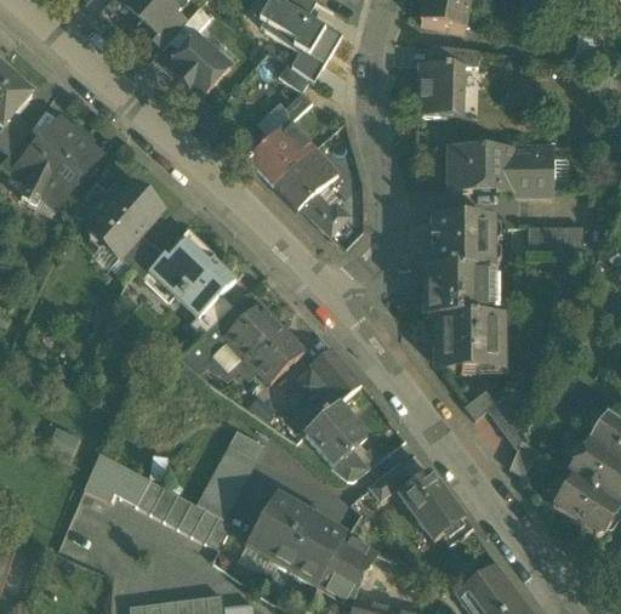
[(127,0),(124,4),(148,26),(157,33),(176,11),(177,11),(186,0),(127,0)]
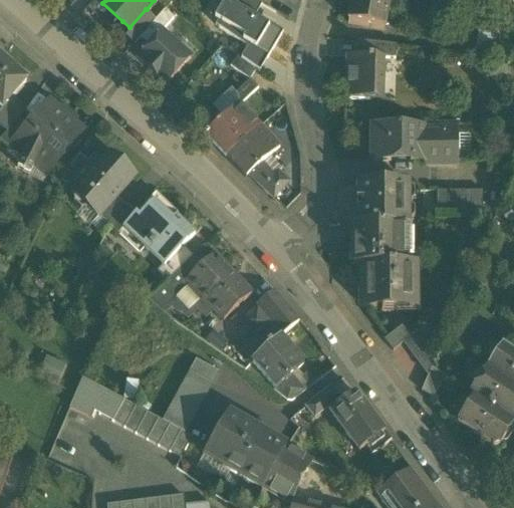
[(268,51),(283,28),(255,11),(237,0),(227,0),(226,2),(218,16),(215,21),(247,43),(249,40),(268,51)]
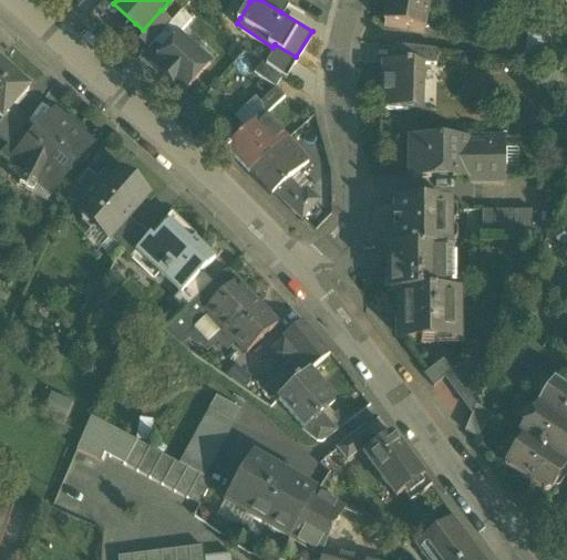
[(240,18),(249,2),(246,0),(237,16),(240,18)]
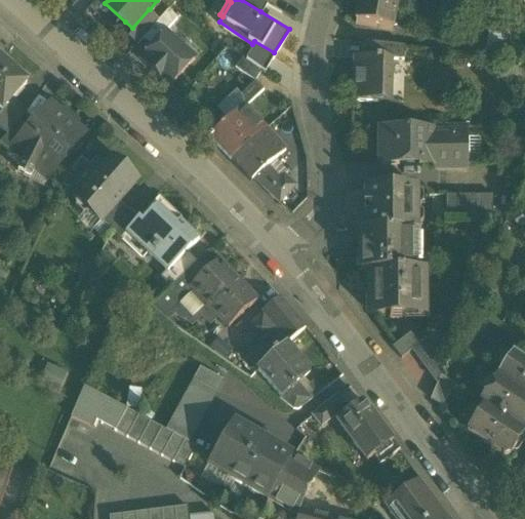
[(242,0),(260,11),(267,0),(242,0)]
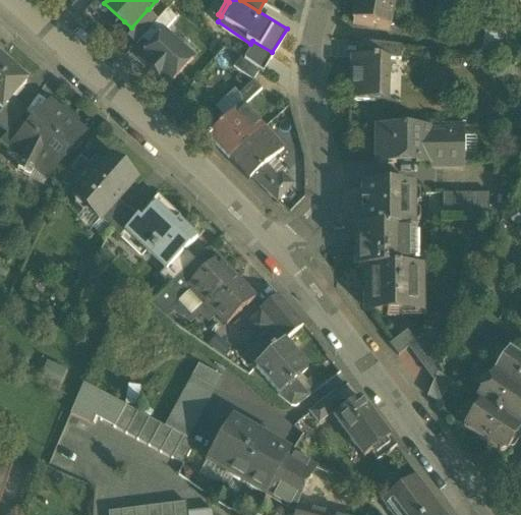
[(356,0),(352,18),(389,25),(394,3),(410,6),(410,5),(410,0),(356,0)]
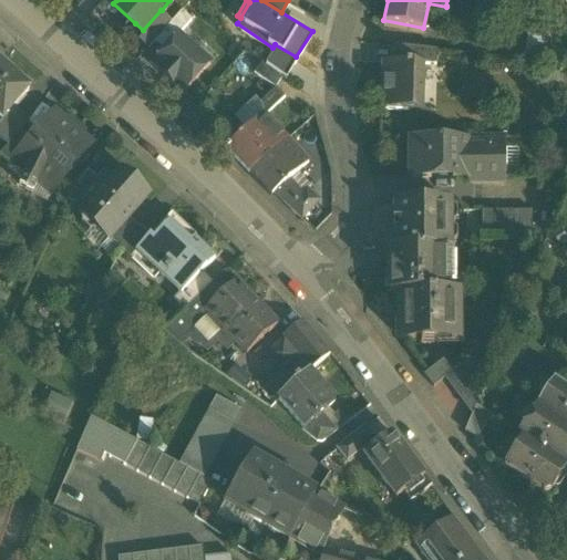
[(556,9),(531,6),(523,54),(548,59),(556,9)]
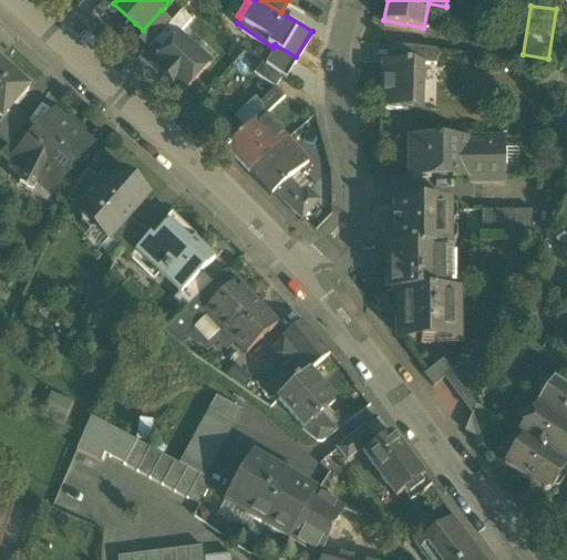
[(161,10),(143,30),(135,23),(131,28),(148,43),(171,19),(162,10),(161,10)]
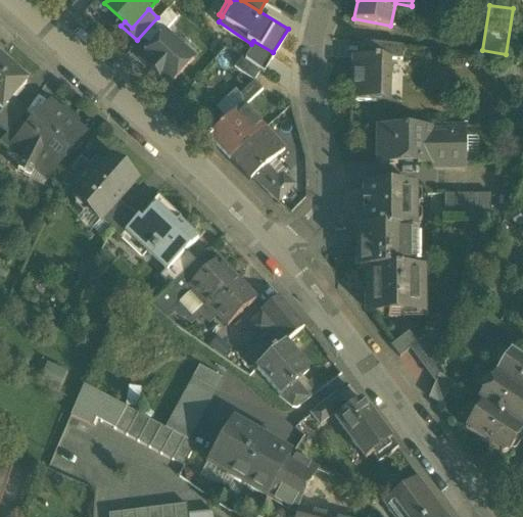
[(193,54),(164,28),(141,54),(150,62),(149,64),(158,73),(160,72),(170,81),(193,54)]
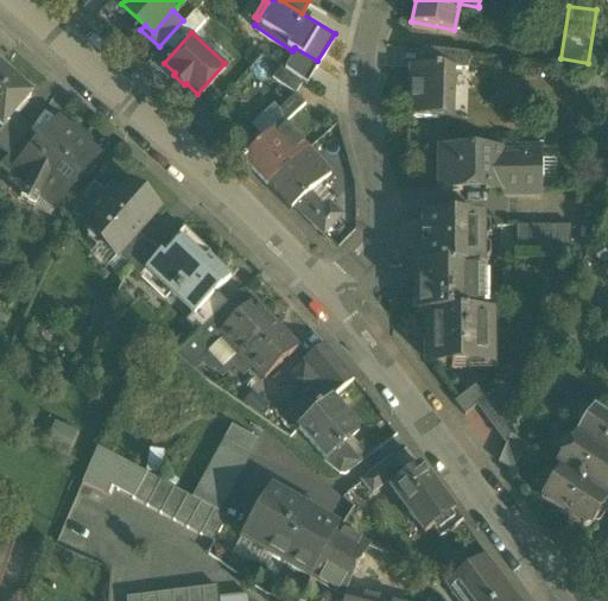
[(468,48),(432,44),(431,62),(451,62),(451,63),(468,64),(468,48)]
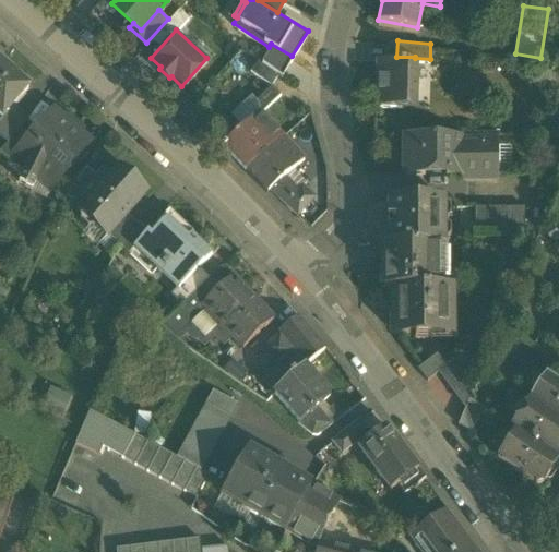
[(282,72),(292,56),(271,44),(269,47),(262,59),(282,72)]
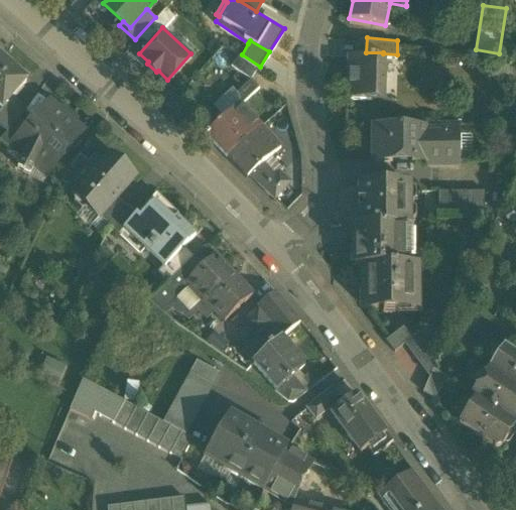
[(257,66),(238,51),(231,61),(250,76),(251,75),(257,66)]
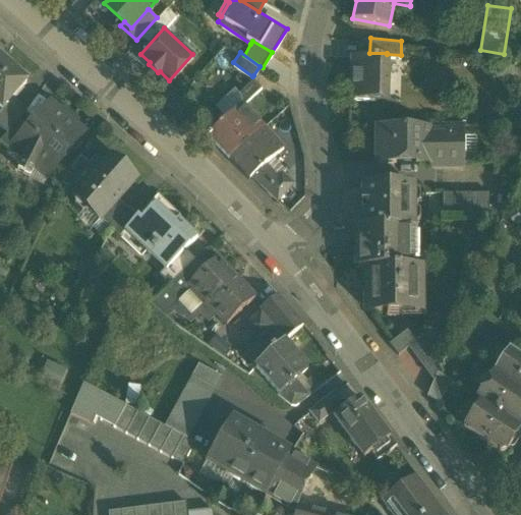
[(369,53),(352,52),(351,95),(383,96),(383,70),(387,70),(387,54),(387,53),(369,53)]
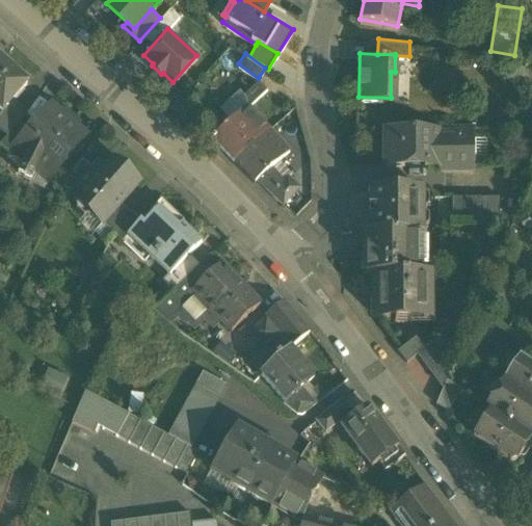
[(0,104),(2,107),(12,96),(27,79),(0,54),(0,104)]
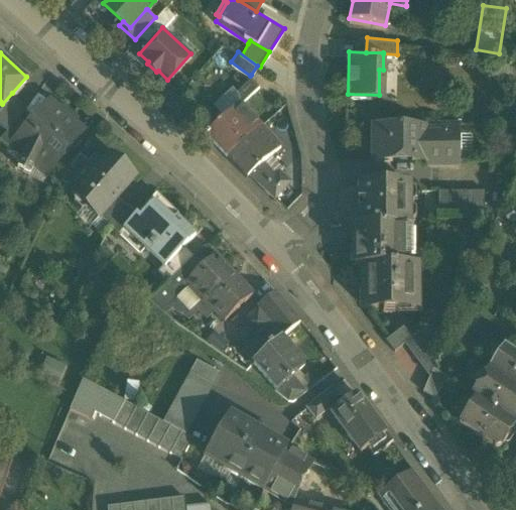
[(250,76),(236,89),(239,99),(240,98),(242,100),(259,84),(251,75),(250,76)]
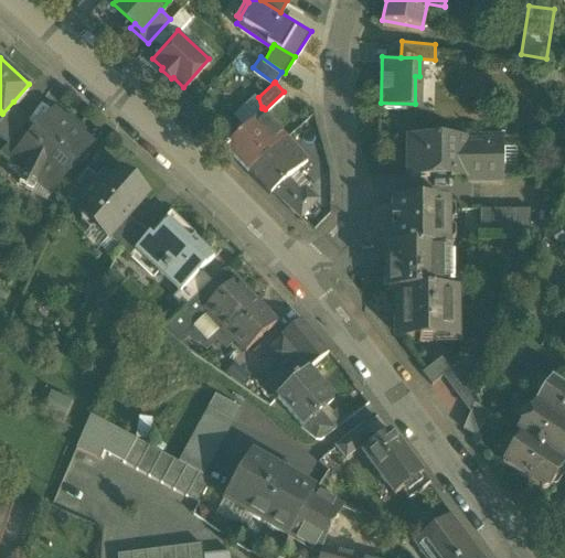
[(2,114),(0,116),(0,133),(7,140),(19,125),(28,114),(13,102),(2,114)]
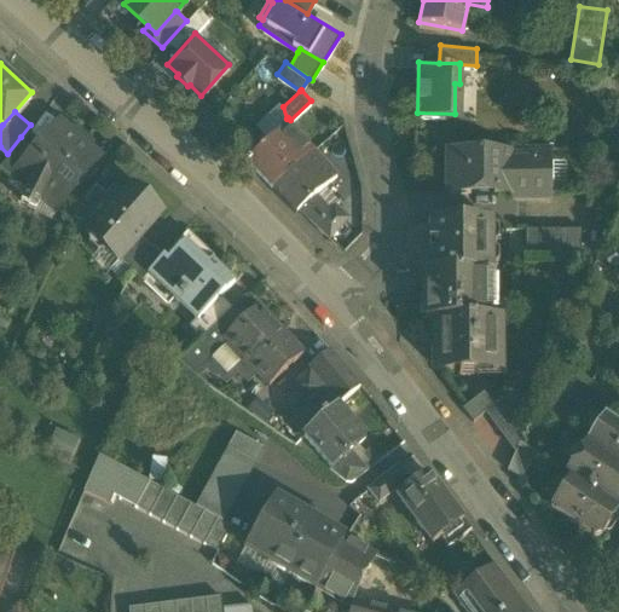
[(33,148),(18,163),(19,165),(32,175),(21,196),(36,203),(40,194),(59,203),(67,189),(99,153),(88,143),(91,140),(74,126),(71,128),(59,117),(33,148)]
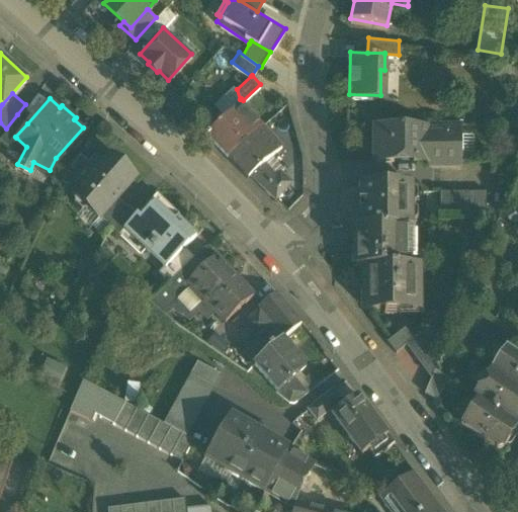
[(243,100),(241,98),(240,99),(208,128),(205,131),(228,153),(262,122),(263,121),(243,100)]
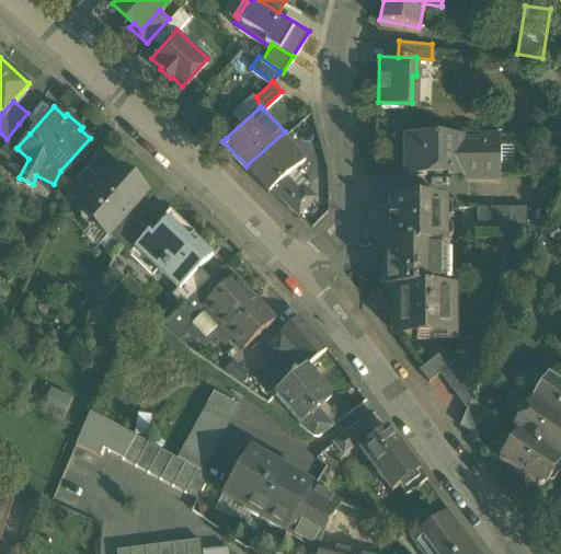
[(7,139),(0,147),(0,148),(10,158),(18,149),(16,148),(30,134),(19,124),(7,139)]
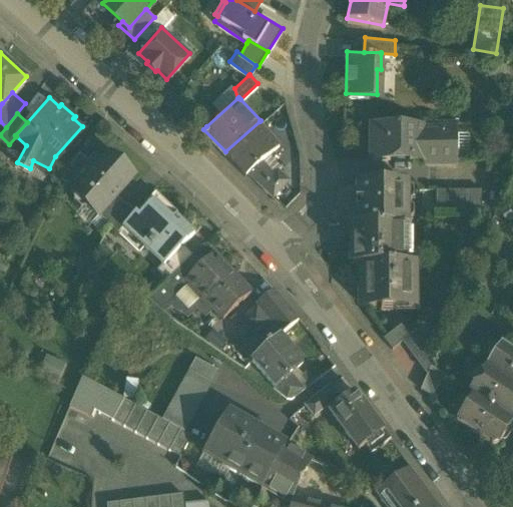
[(456,119),(372,119),(371,155),(390,155),(390,150),(410,149),(410,155),(457,155),(456,119)]
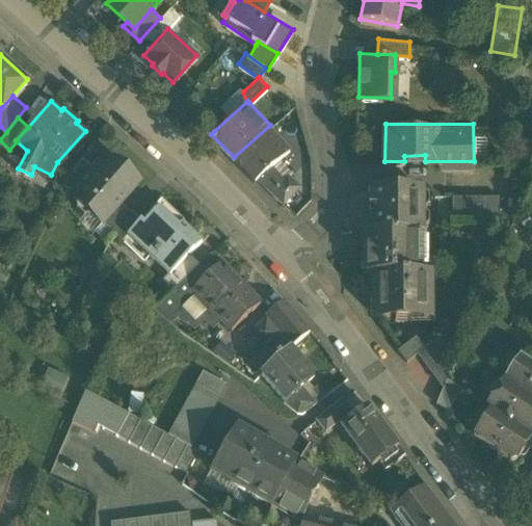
[(269,126),(234,157),(254,177),(257,175),(274,159),(277,157),(290,149),(270,126),(269,126)]
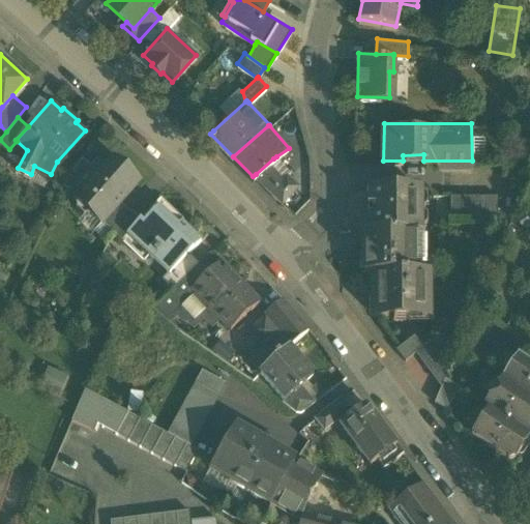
[(92,164),(82,154),(69,172),(63,184),(71,187),(92,165),(92,164)]
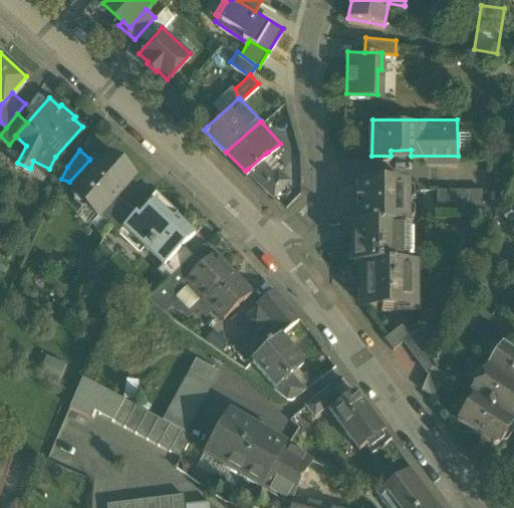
[(95,165),(89,160),(69,182),(69,183),(69,188),(73,192),(73,198),(81,205),(86,204),(97,213),(98,212),(115,193),(134,173),(108,150),(95,165)]
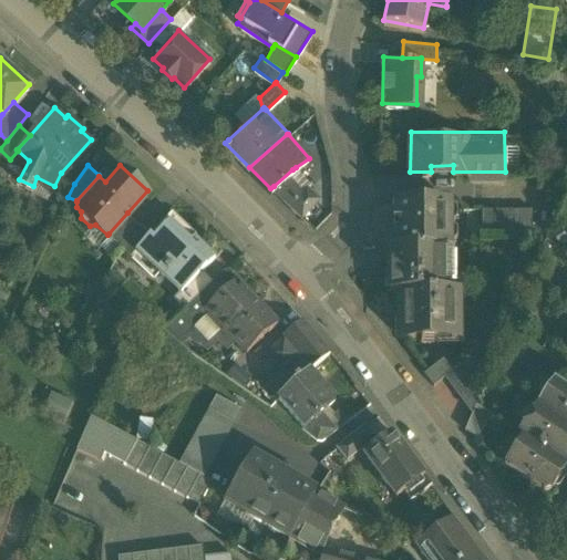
[(310,180),(296,167),(292,169),(274,186),(290,201),(307,184),(310,180)]
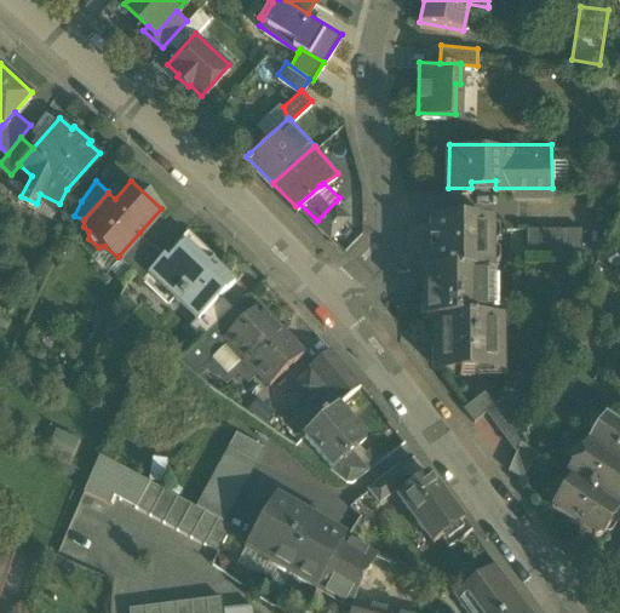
[(619,185),(589,188),(589,201),(619,200),(619,185)]
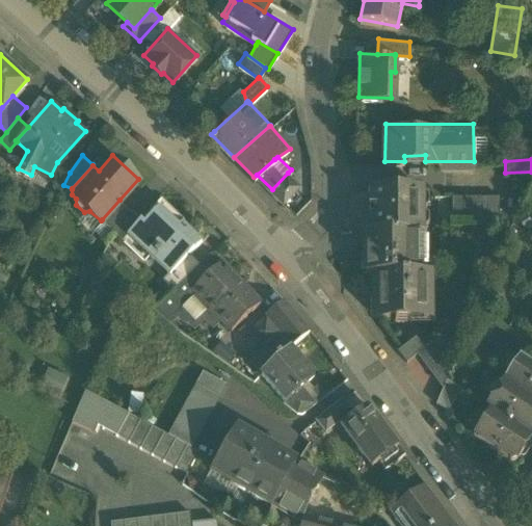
[(298,183),(288,173),(272,189),(283,200),(298,183)]
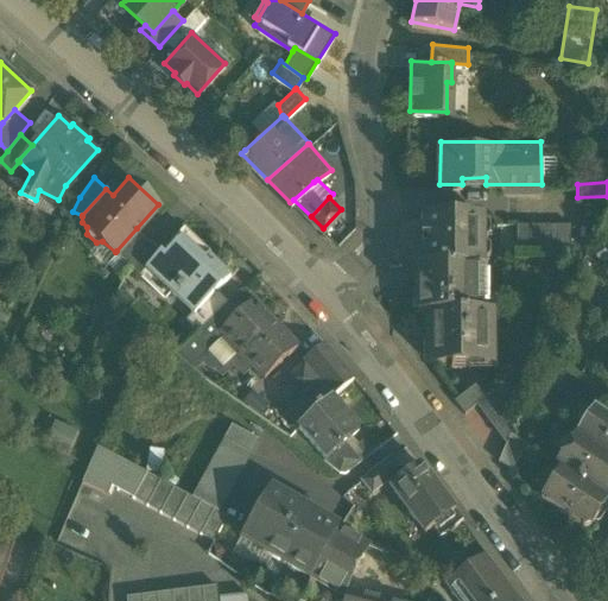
[(481,213),(424,213),(424,260),(475,260),(481,260),(481,213)]
